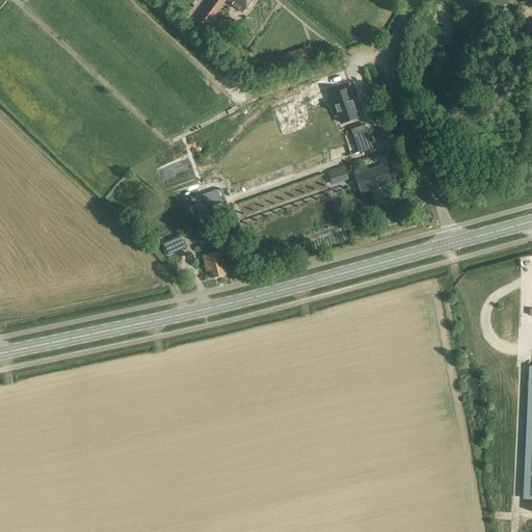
[(211,0),(194,23),(205,30),(225,1),(242,14),(251,0),(211,0)]
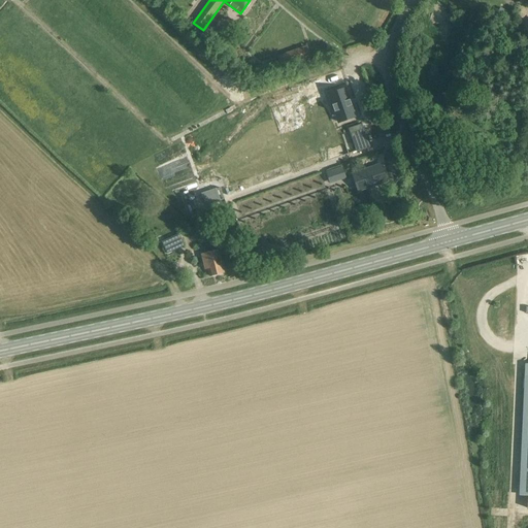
[(311,59),(307,45),(276,56),(281,69),(311,59)]
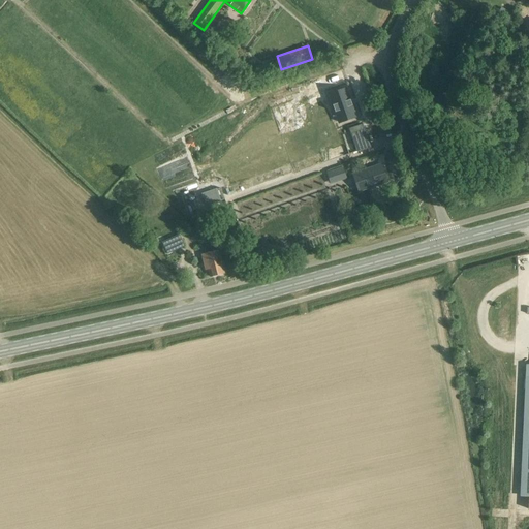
[(347,120),(354,117),(355,117),(352,106),(352,105),(350,100),(346,90),(346,89),(345,89),(345,90),(338,92),(331,95),(330,95),(333,105),(335,113),(336,113),(339,122),(339,123),(340,122),(347,120)]
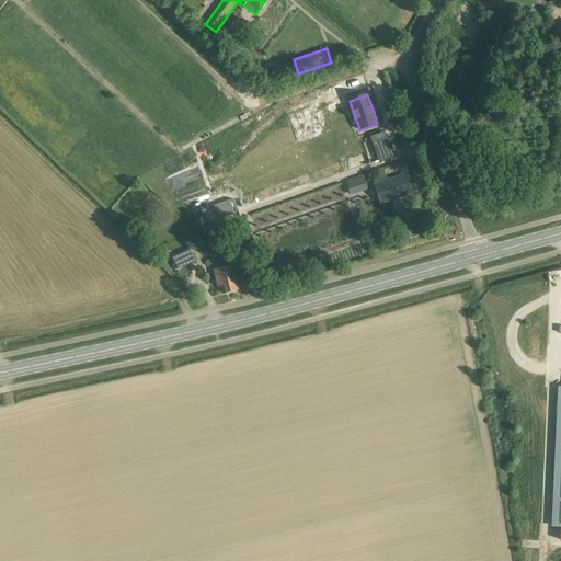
[(386,137),(384,132),(370,137),(379,161),(393,157),(386,137)]
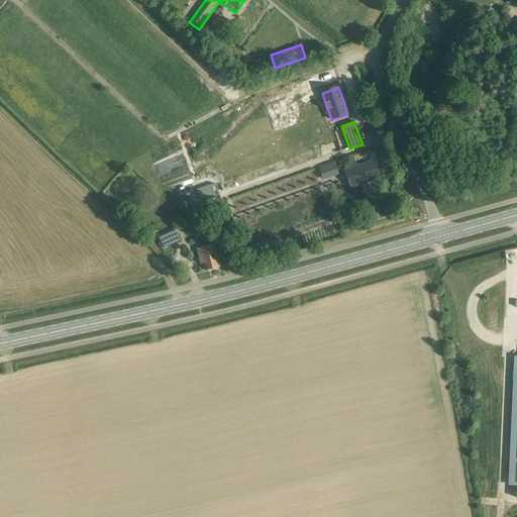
[(389,159),(381,162),(384,170),(392,168),(389,159)]
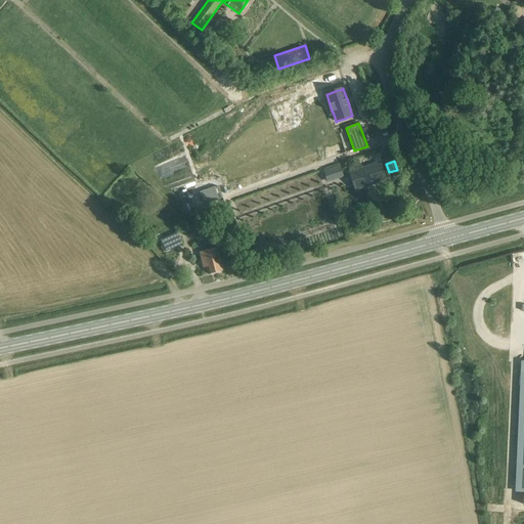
[(383,179),(378,164),(350,173),(355,189),(383,179)]
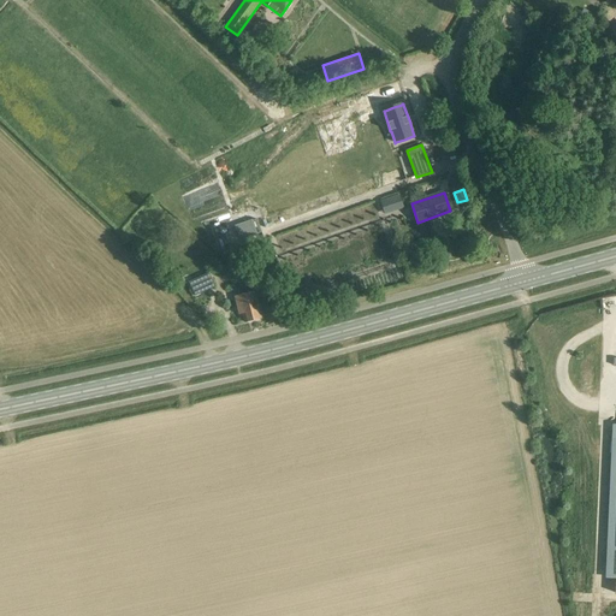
[(195,296),(215,286),(209,273),(189,282),(195,296)]
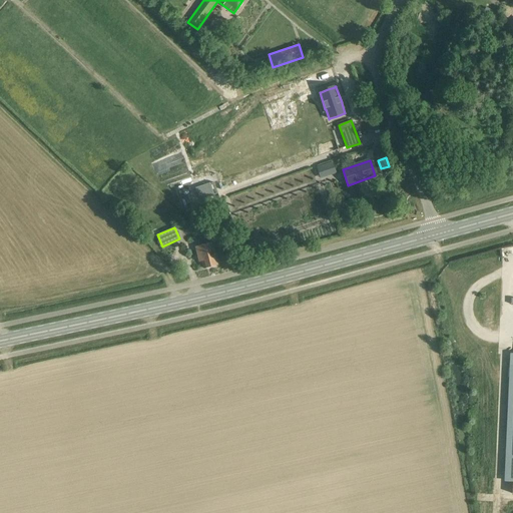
[(202,262),(204,269),(217,265),(212,243),(195,247),(199,262),(202,262)]
